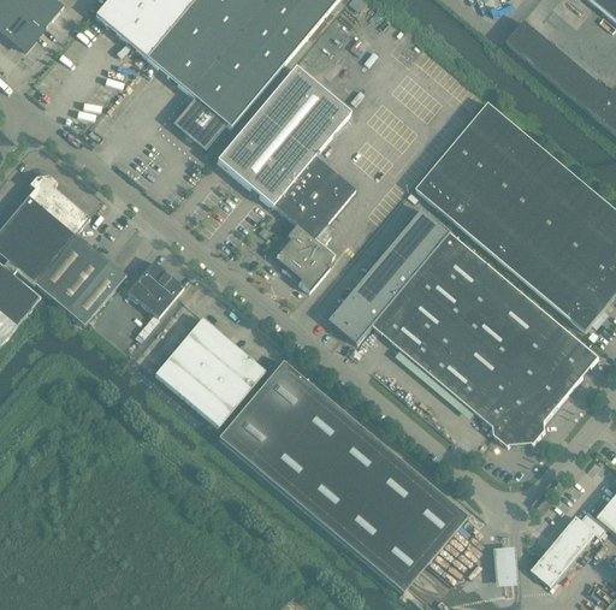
[(0,0),(0,28),(25,49),(43,28),(45,28),(63,6),(57,0),(0,0)]
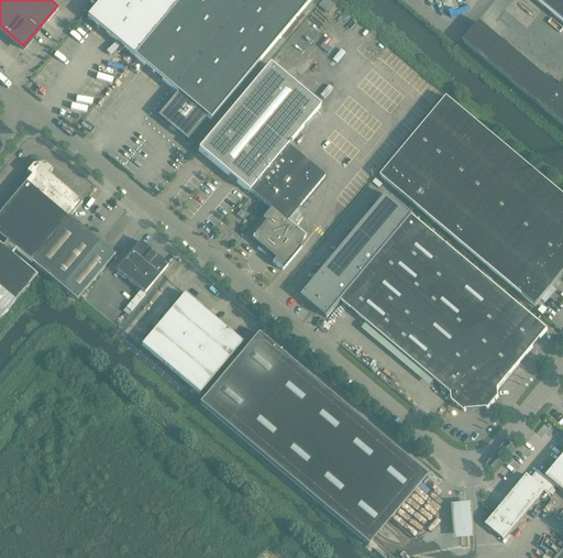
[(210,116),(307,0),(97,0),(87,12),(177,88),(157,112),(169,122),(168,123),(168,124),(173,128),(175,128),(175,127),(187,137),(207,113),(210,116)]
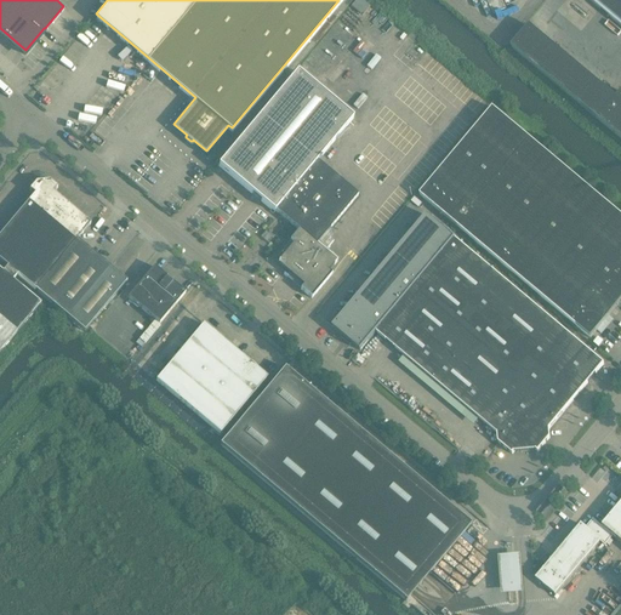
[(594,0),(620,22),(620,0),(594,0)]
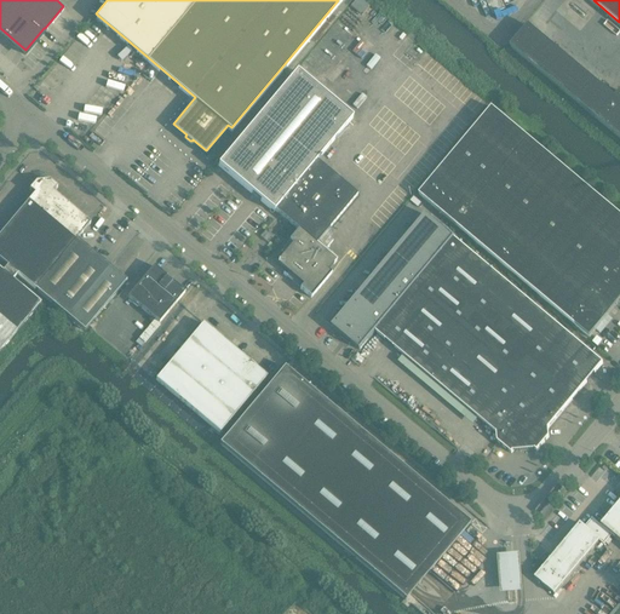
[(357,190),(316,156),(352,113),(297,67),(218,160),(260,196),(271,205),(270,206),(273,208),(274,207),(275,206),(298,225),(290,235),(293,237),(276,258),(303,280),(300,283),(311,293),(331,269),(328,265),(337,256),(325,246),(333,235),(325,229),(357,190)]
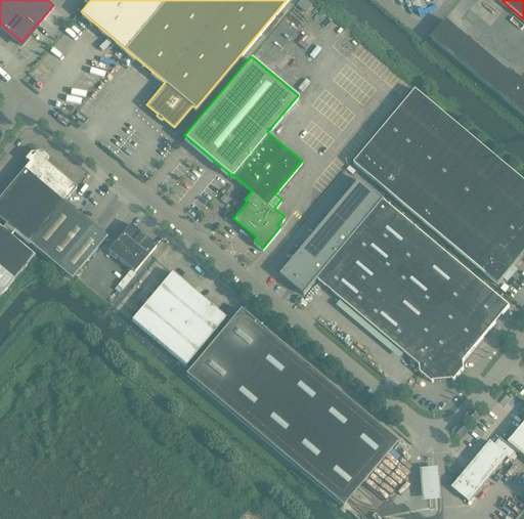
[(523,73),(504,96),(523,113),(523,73)]
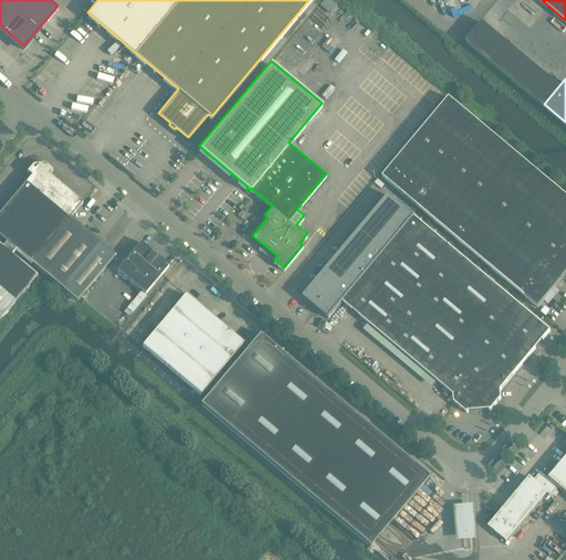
[(565,191),(505,140),(449,94),(383,172),(538,304),(555,283),(565,270),(565,191)]
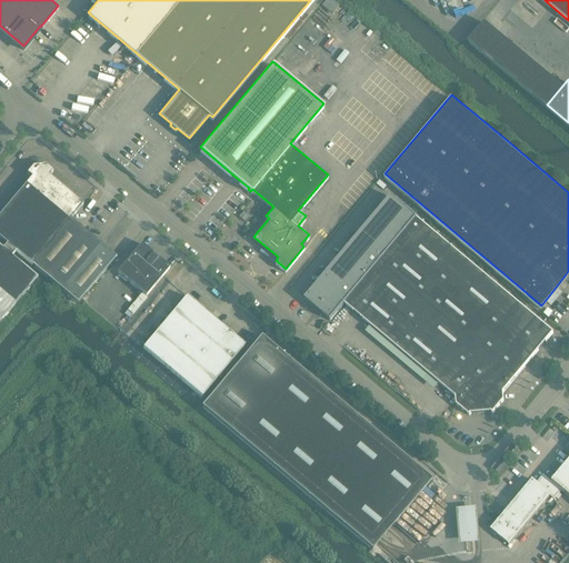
[(31,260),(70,214),(82,200),(49,172),(52,168),(46,161),(32,162),(27,170),(31,173),(0,210),(0,233),(7,240),(5,243),(21,258),(25,254),(31,260)]
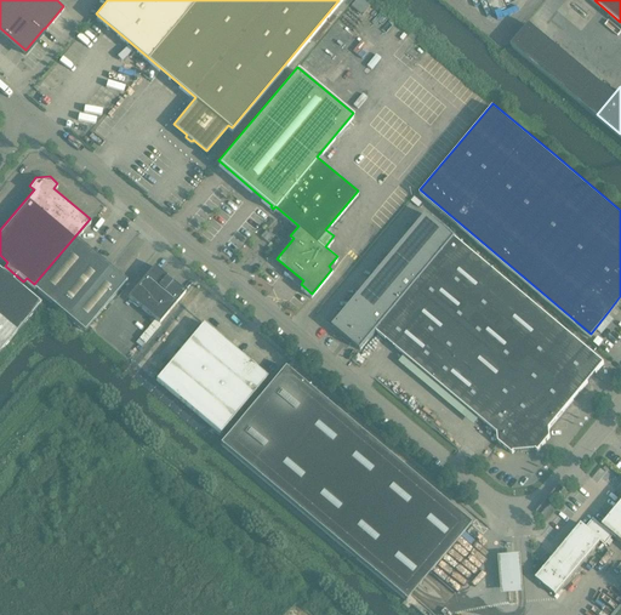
[(604,359),(455,233),(427,210),(332,323),(360,346),(376,328),(497,428),(497,437),(512,449),(514,448),(534,445),(536,445),(537,446),(550,433),(550,425),(604,359)]
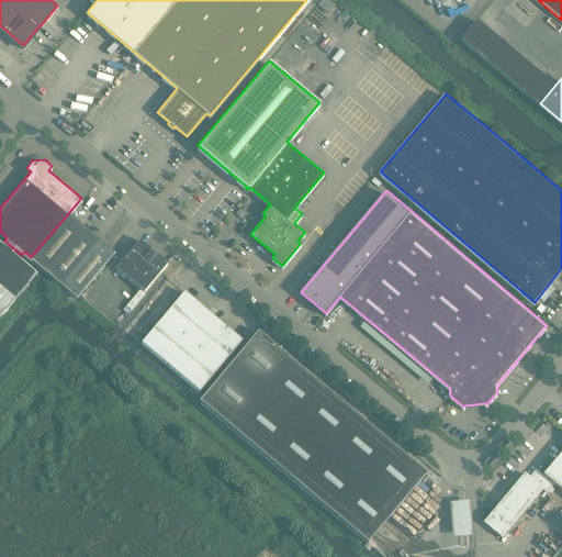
[(46,270),(85,224),(69,212),(31,257),(46,270)]
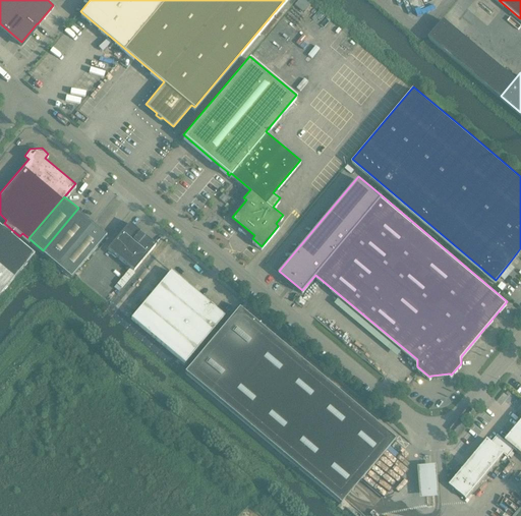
[(57,262),(92,220),(78,208),(43,250),(57,262)]
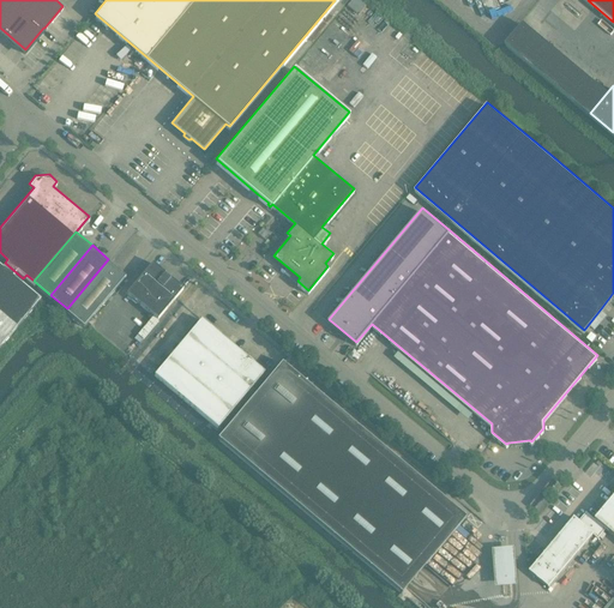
[(84,323),(125,274),(108,259),(67,308),(84,323)]
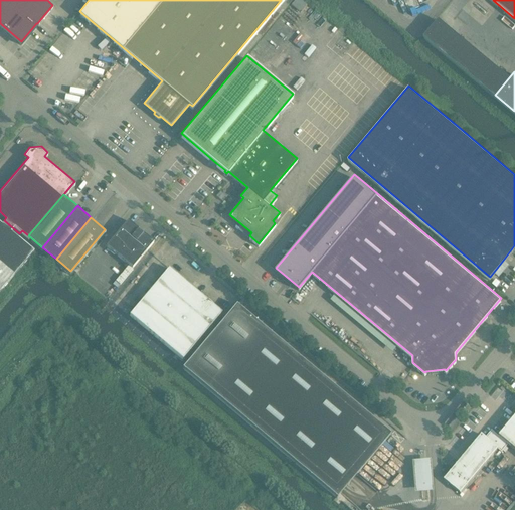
[(132,265),(154,238),(143,229),(142,230),(138,226),(138,225),(128,217),(106,242),(132,265)]
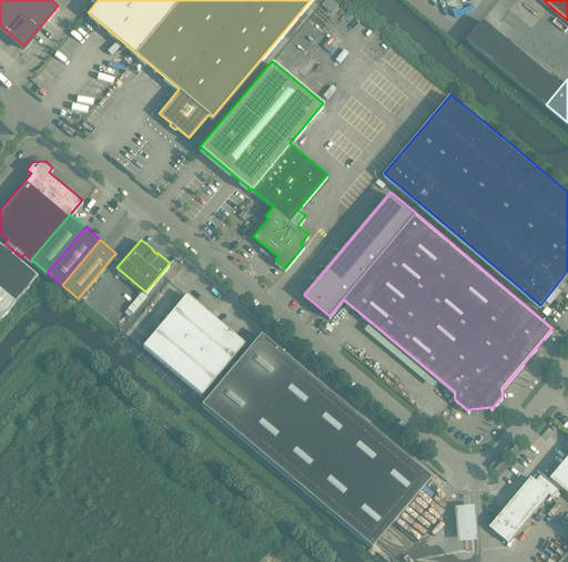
[(37,273),(20,258),(21,257),(4,243),(2,244),(0,242),(0,285),(16,298),(37,273)]
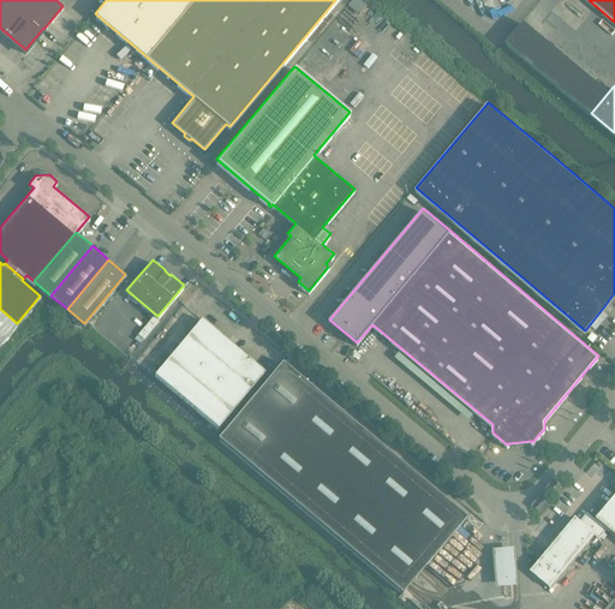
[(0,344),(17,323),(0,309),(0,344)]
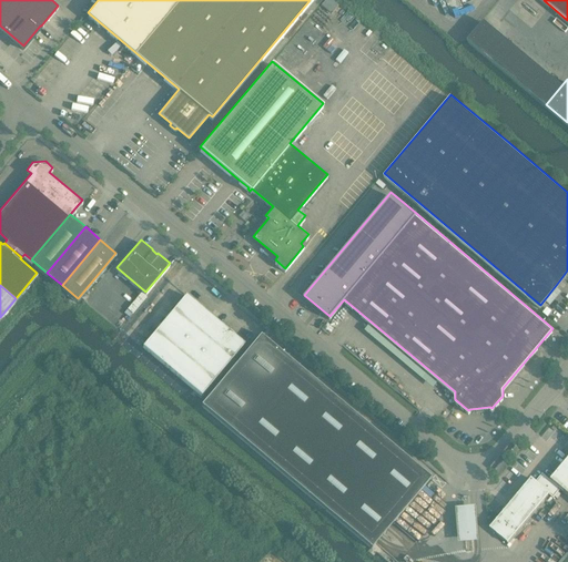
[(244,340),(233,331),(185,292),(142,343),(201,392),(244,340)]
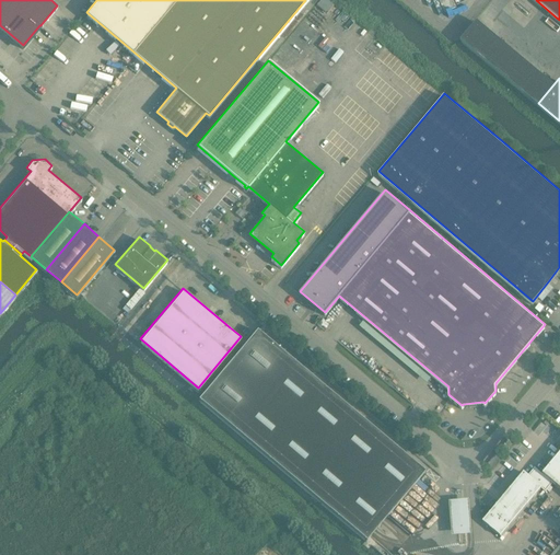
[(424,469),(257,327),(198,396),(365,538),(424,469)]
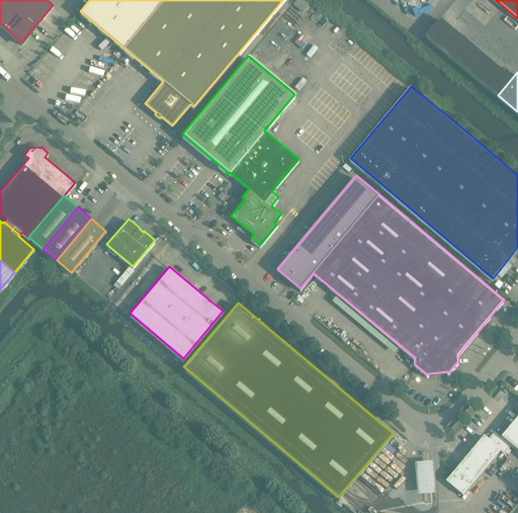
[(517,415),(503,433),(502,435),(495,429),(489,436),(485,433),(477,443),(477,445),(476,446),(473,446),(446,479),(463,493),(501,447),(504,450),(511,442),(517,447),(517,415)]
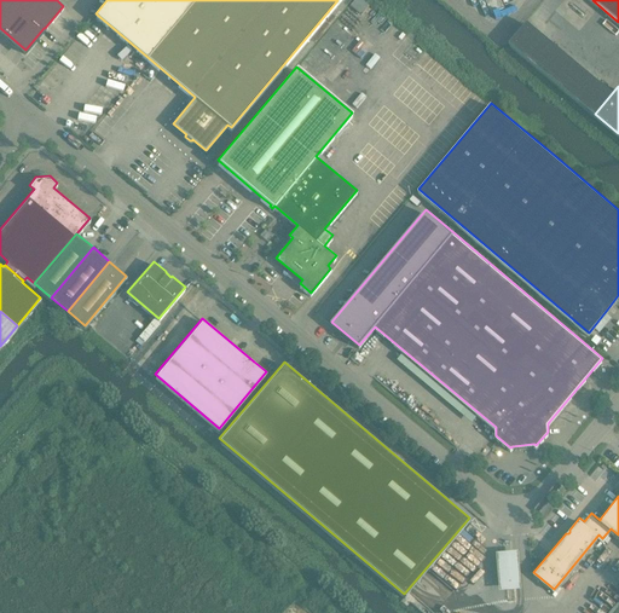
[(507,580),(514,579),(513,555),(504,556),(507,580)]
